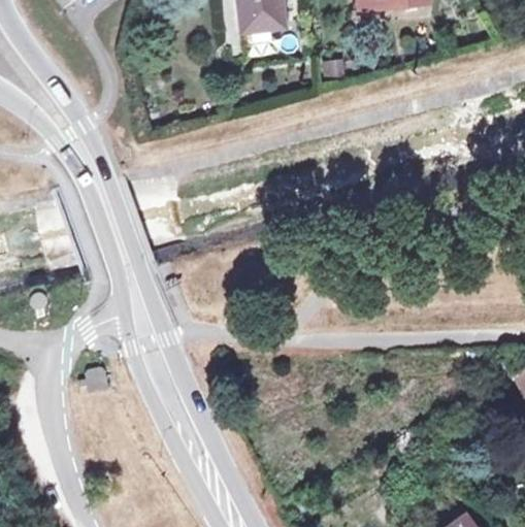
[(239,0),(244,31),(289,27),(286,0),(239,0)]
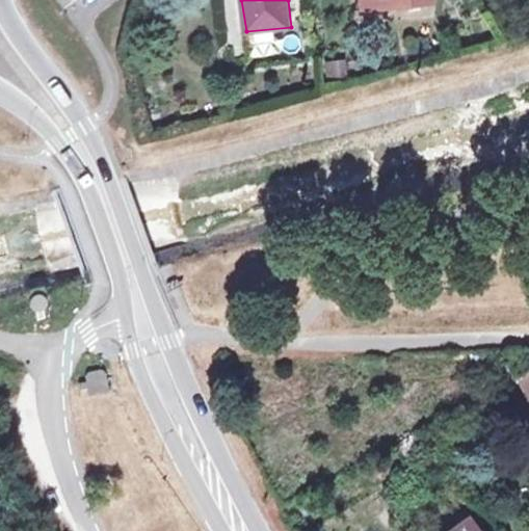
[(40,294),(36,294),(33,295),(31,296),(30,298),(29,301),(29,304),(30,307),(31,309),(33,311),(36,312),(40,312),(42,311),(44,309),(46,307),(47,304),(47,301),(46,298),(44,296),(42,295),(40,294)]
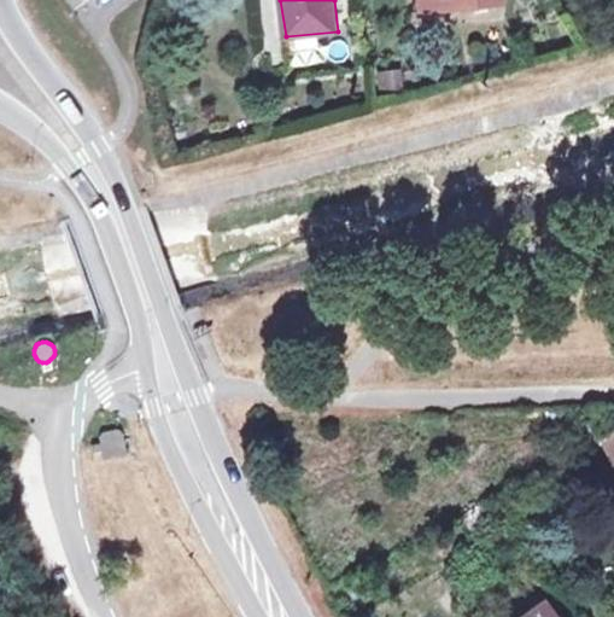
[(99,432),(101,443),(94,444),(95,452),(103,452),(103,458),(127,454),(123,429),(99,432)]
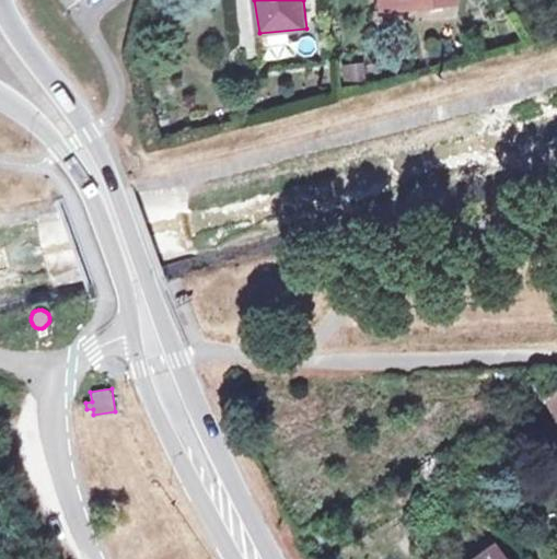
[(556,391),(547,396),(556,410),(556,391)]
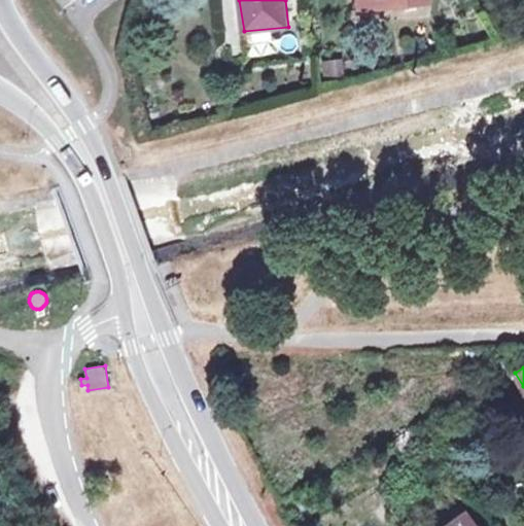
[(477,525),(467,512),(446,525),(477,525)]
